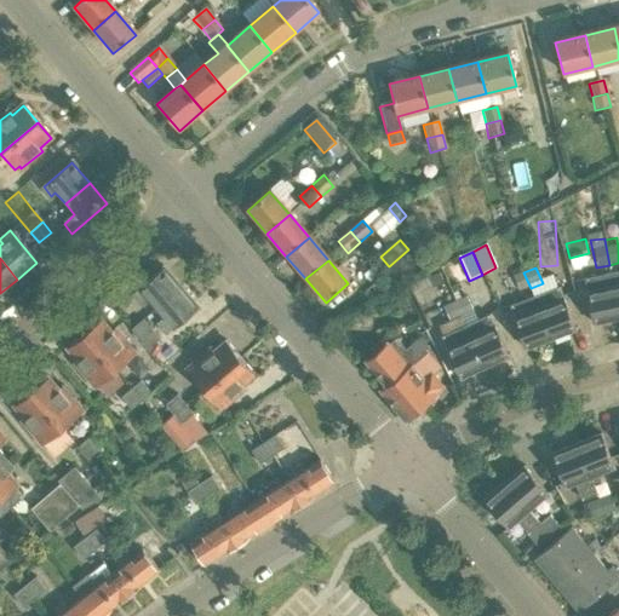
[(155,310),(181,289),(164,269),(133,294),(142,303),(145,299),(155,310)]
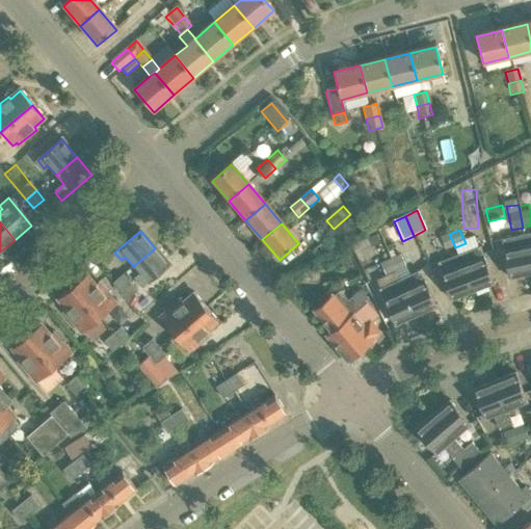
[(455,247),(449,234),(440,238),(445,252),(455,247)]
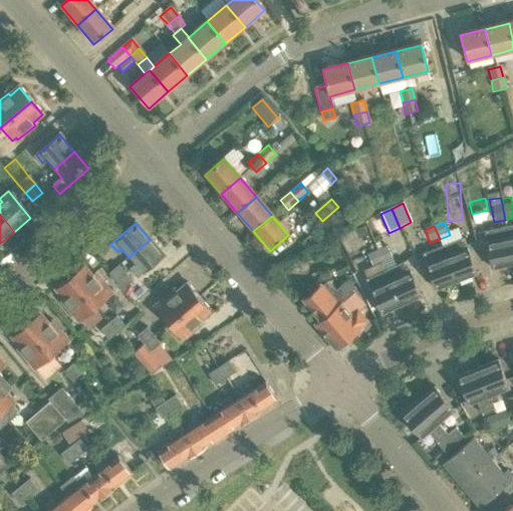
[(357,241),(366,236),(362,227),(353,232),(353,230),(337,238),(342,247),(357,239),(357,241)]
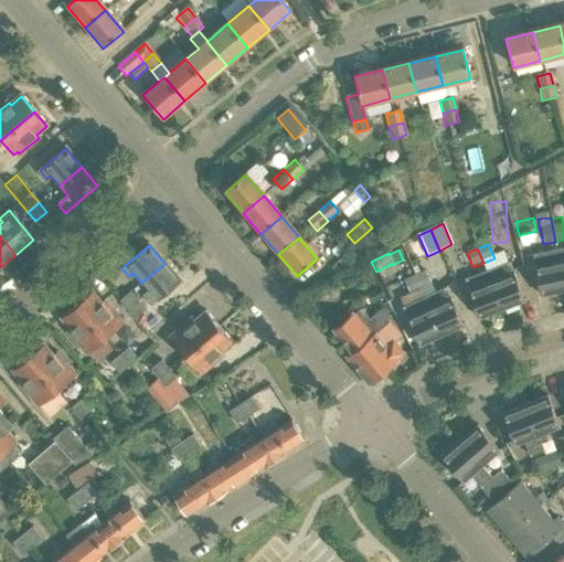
[(563,292),(563,287),(556,252),(533,256),(535,268),(541,297),(563,292)]
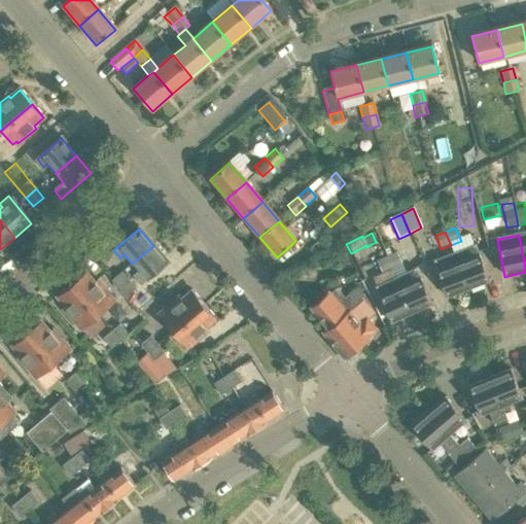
[(153,246),(132,264),(141,275),(138,278),(143,284),(168,264),(153,246)]
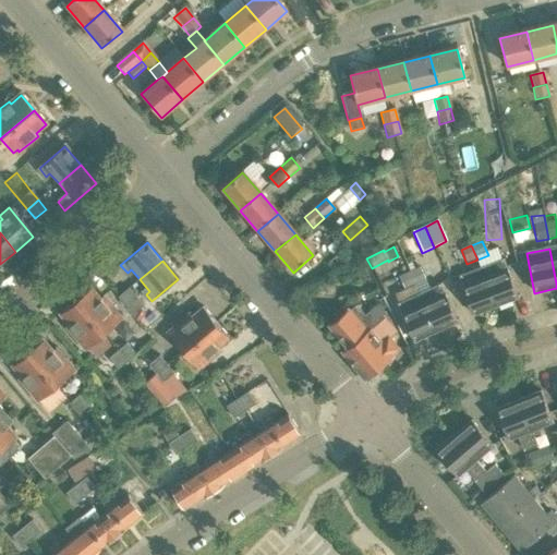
[(503,261),(481,268),(495,306),(517,298),(503,261)]
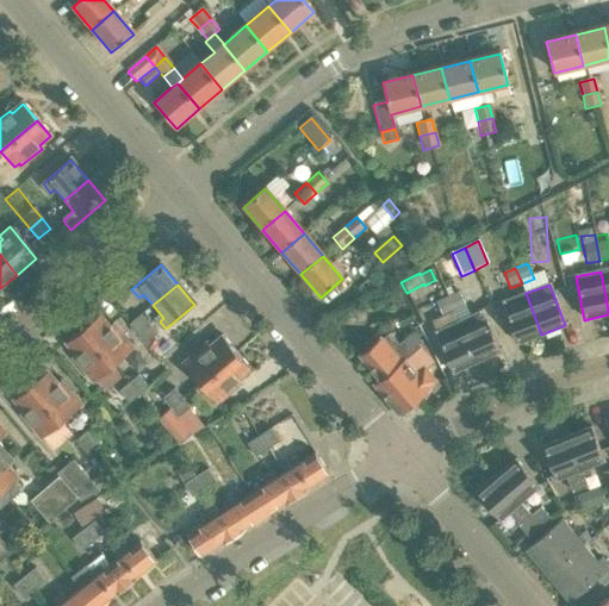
[(447,298),(454,313),(466,308),(458,293),(447,298)]
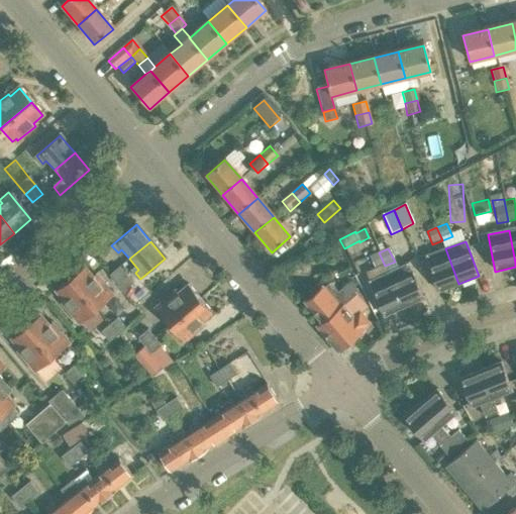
[(458,284),(445,248),(425,257),(438,292),(458,284)]
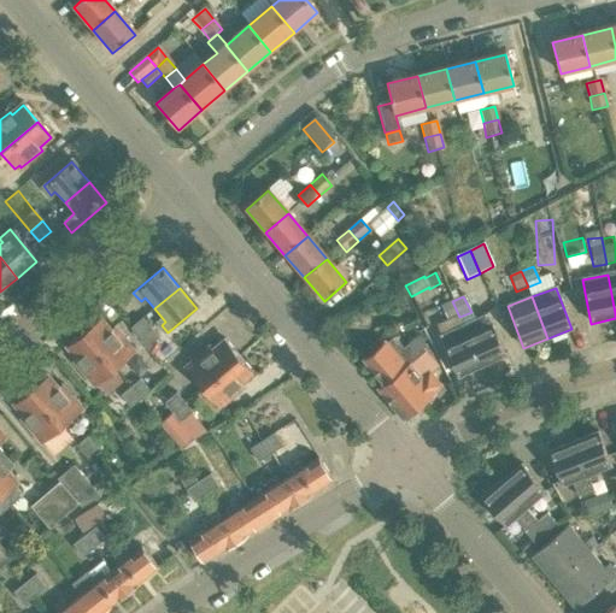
[(459,317),(452,301),(440,306),(447,323),(459,317)]
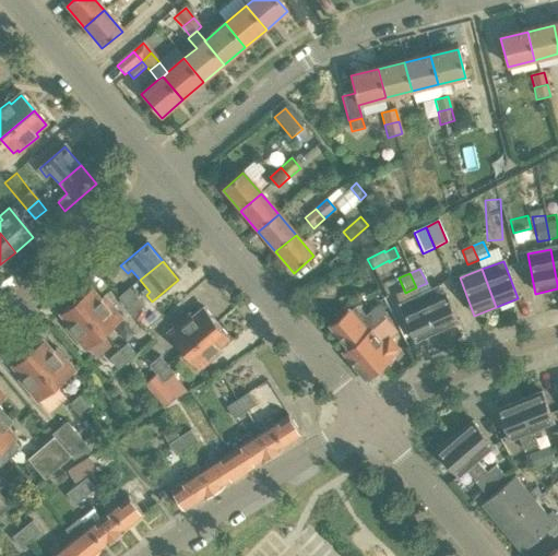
[(441,285),(419,296),(436,333),(459,322),(447,295),(446,295),(441,285)]
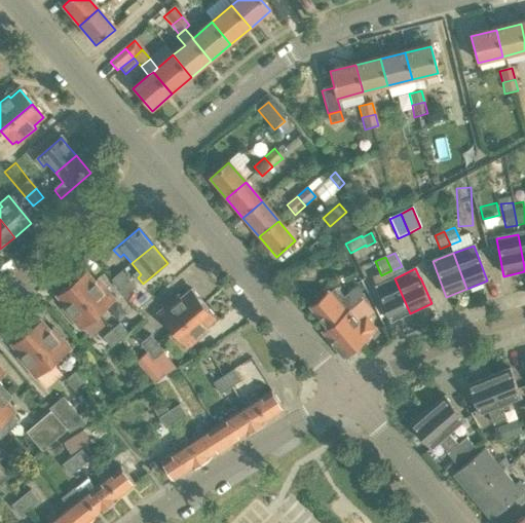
[(122,296),(124,298),(135,290),(120,272),(110,282),(122,296)]
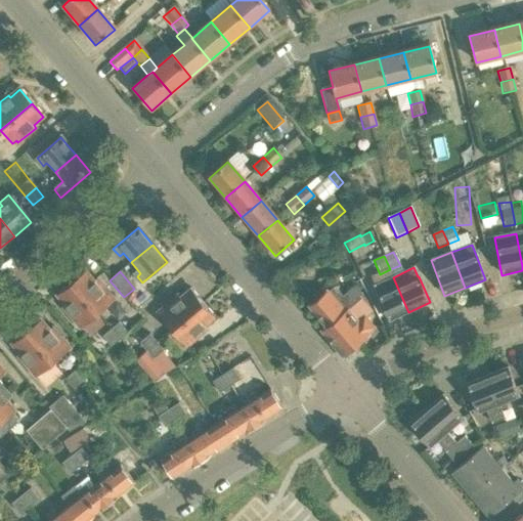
[(84,273),(71,285),(97,315),(111,304),(107,300),(111,297),(96,279),(92,283),(84,273)]
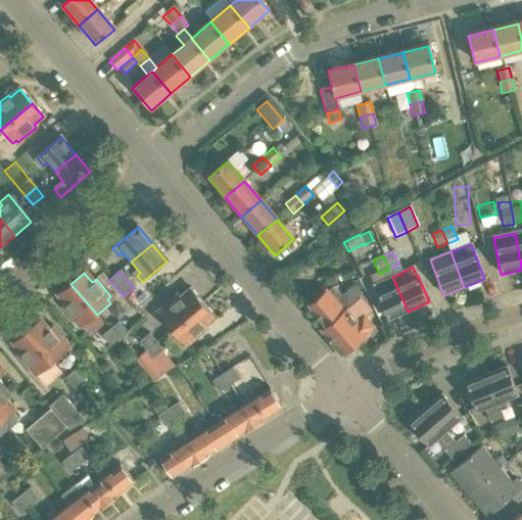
[(408,312),(392,277),(372,286),(376,294),(375,295),(386,321),(408,312)]
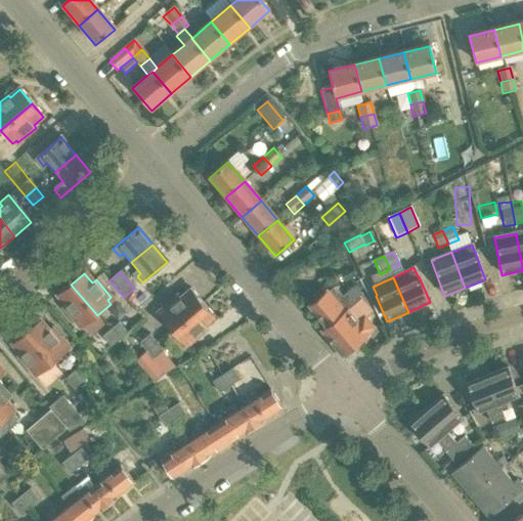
[(97,315),(71,285),(57,296),(66,305),(62,308),(77,324),(80,322),(84,327),(97,315)]
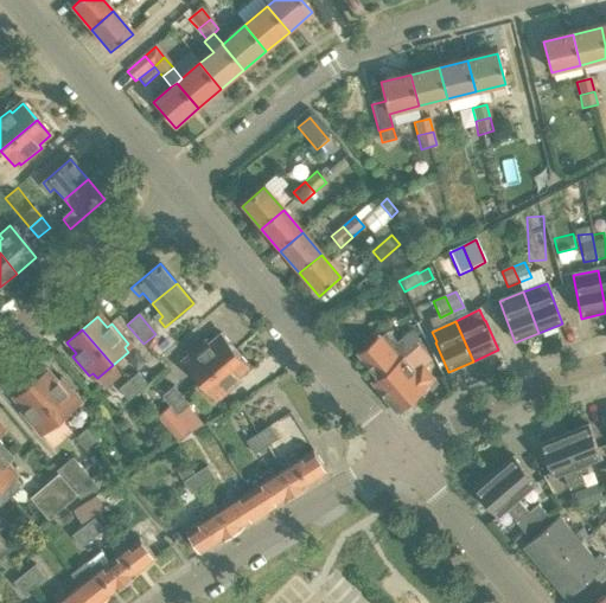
[(375,387),(404,363),(402,360),(421,344),(410,332),(399,341),(389,329),(358,355),(376,377),(370,383),(375,387)]
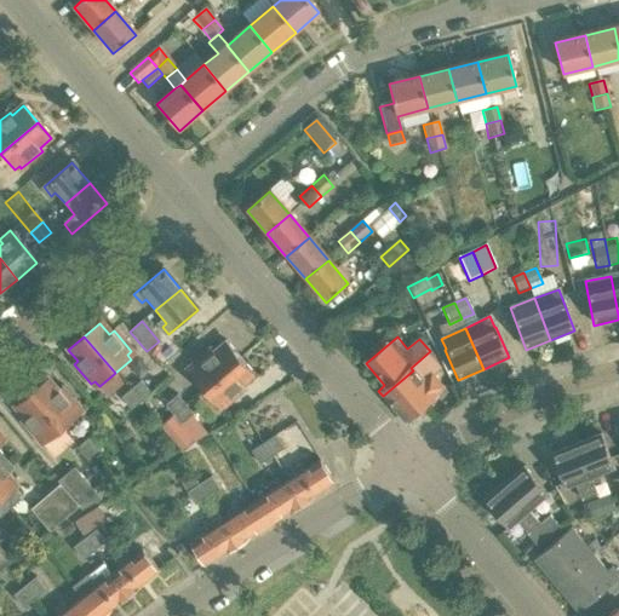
[(202,391),(240,360),(227,344),(215,353),(211,350),(191,367),(194,370),(189,374),(202,391)]
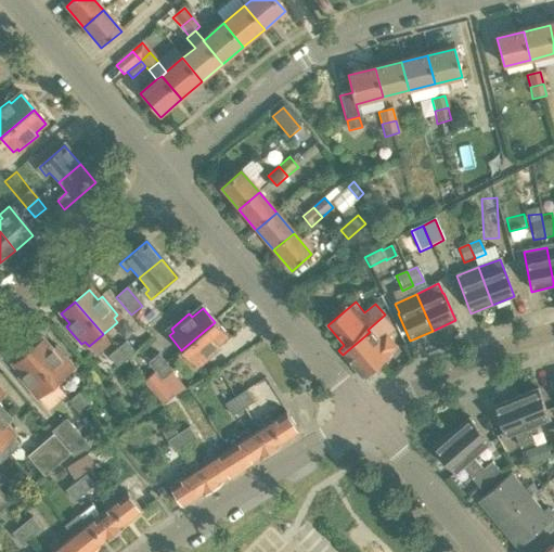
[(133,336),(116,350),(126,361),(134,354),(152,338),(131,315),(129,312),(120,320),(133,336)]
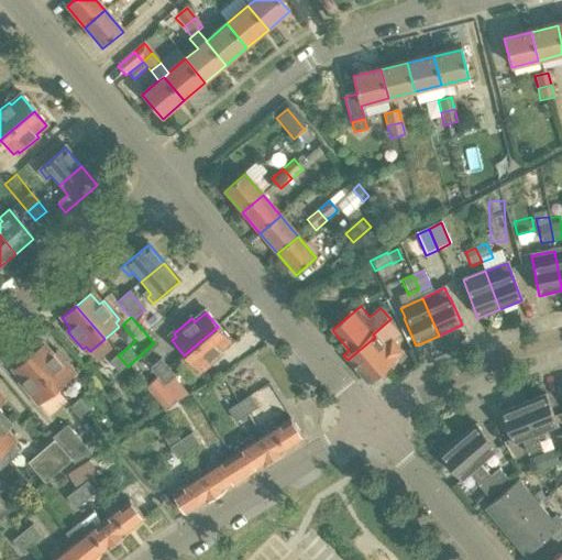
[(218,327),(184,355),(196,370),(201,366),(204,369),(222,353),(220,351),(230,342),(218,327)]
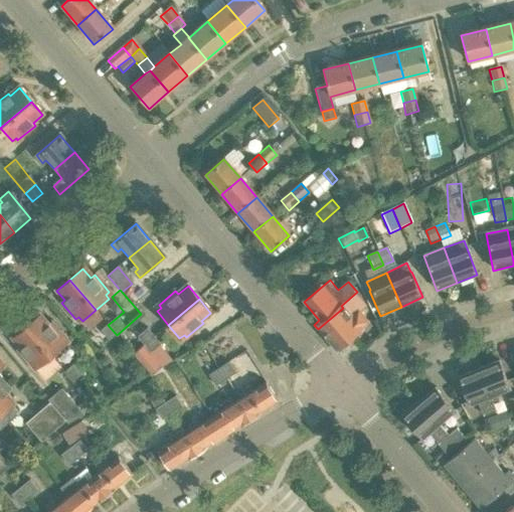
[(343,308),(318,329),(337,352),(368,326),(358,314),(352,319),(343,308)]
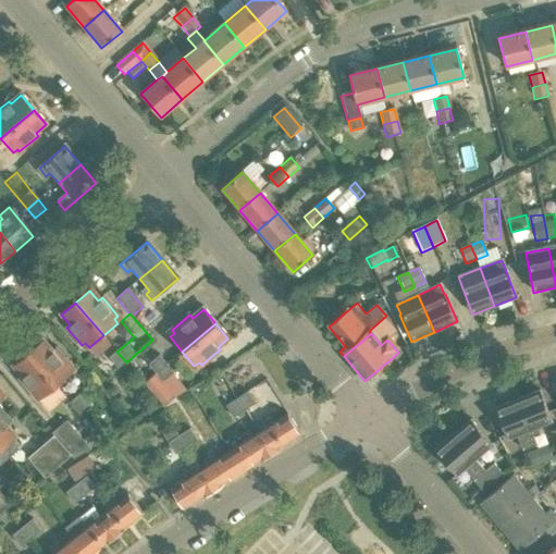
[(27,354),(56,388),(71,374),(66,370),(70,368),(53,349),(51,352),(42,342),(27,354)]
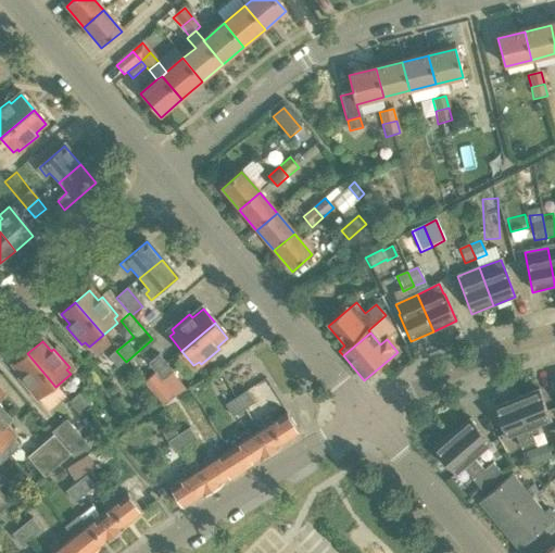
[(126,362),(116,351),(108,359),(116,369),(126,362)]
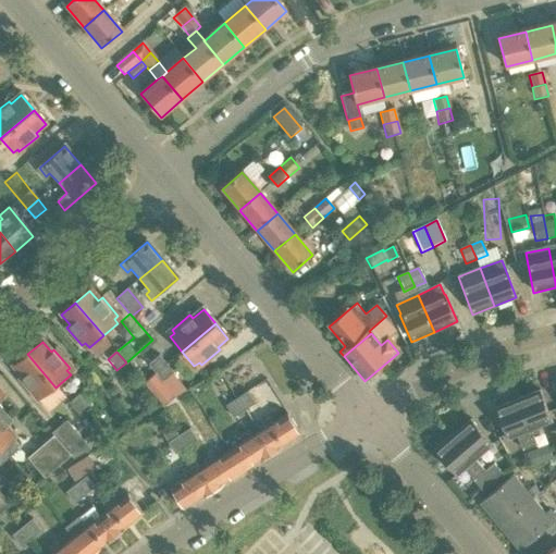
[(56,388),(27,354),(13,366),(22,377),(19,379),(34,397),(37,395),(41,399),(56,388)]
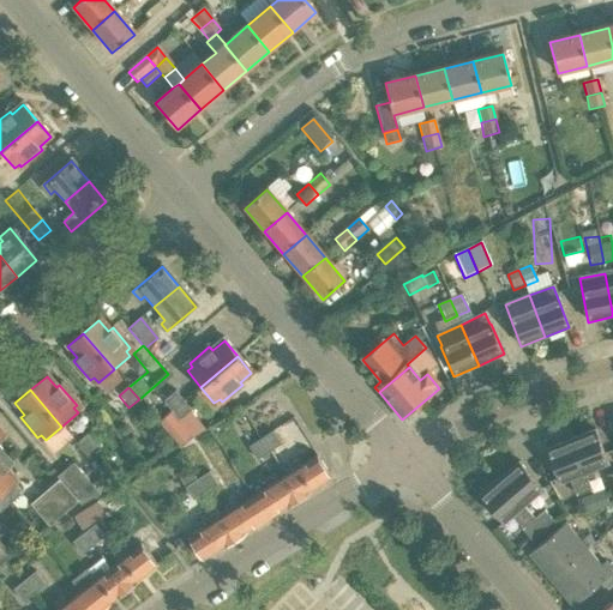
[(172,412),(184,403),(175,392),(162,403),(172,412)]
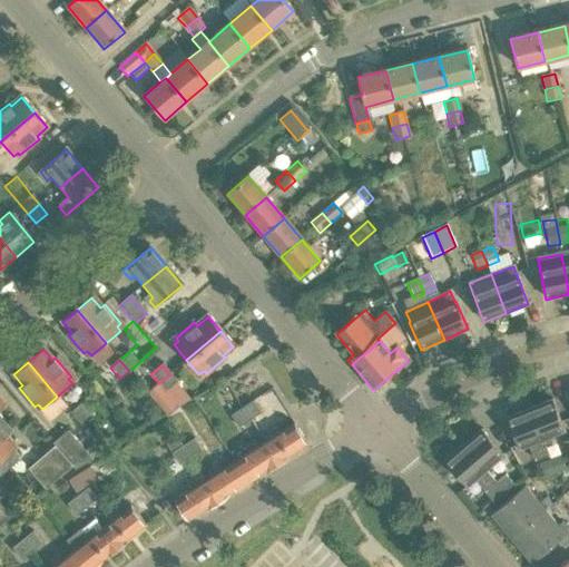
[(178,407),(166,392),(177,383),(170,374),(159,383),(148,392),(168,414),(178,407)]
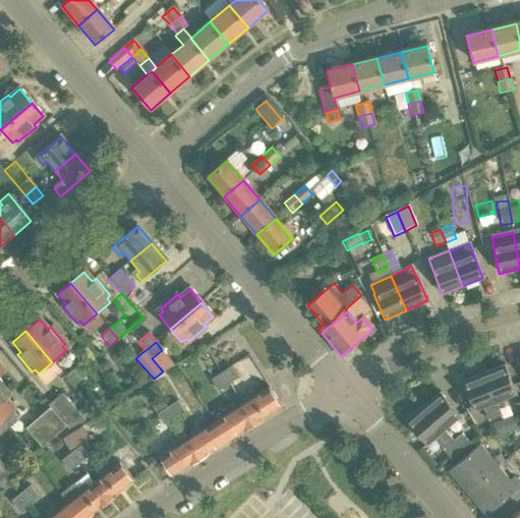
[(504,366),(483,375),(498,409),(506,405),(504,400),(516,395),(504,366)]
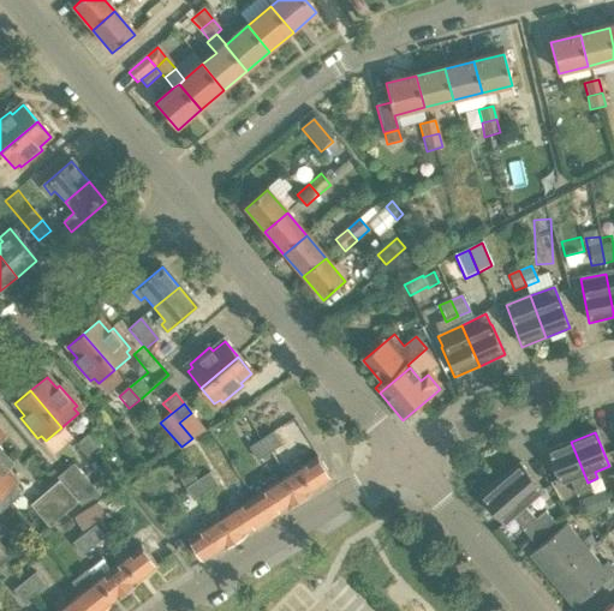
[(12,466),(0,450),(0,441),(4,438),(0,433),(0,495),(9,505),(22,495),(13,485),(17,483),(7,471),(12,466)]
